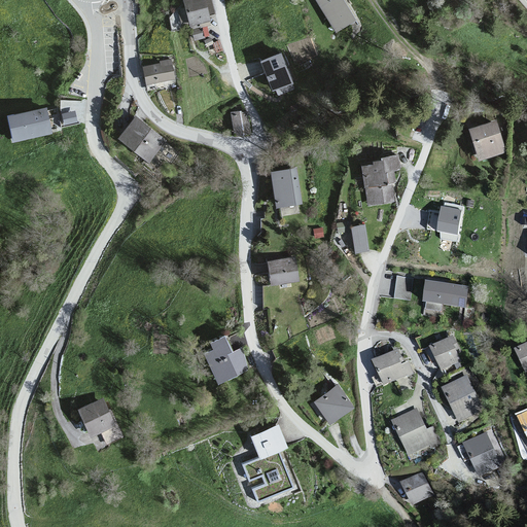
[(205,0),(190,0),(183,2),(188,29),(211,24),(205,0)]
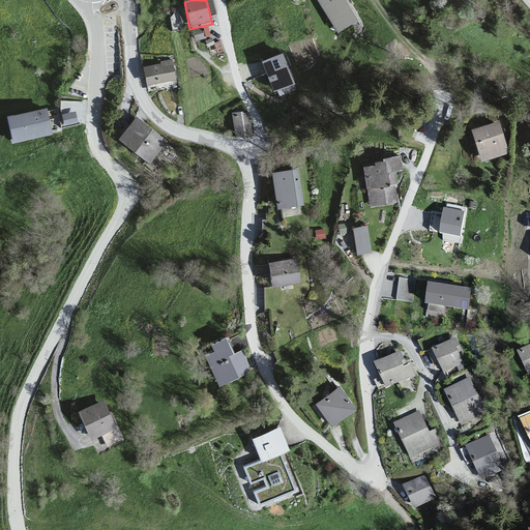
[(342,0),(316,0),(335,33),(357,24),(342,0)]
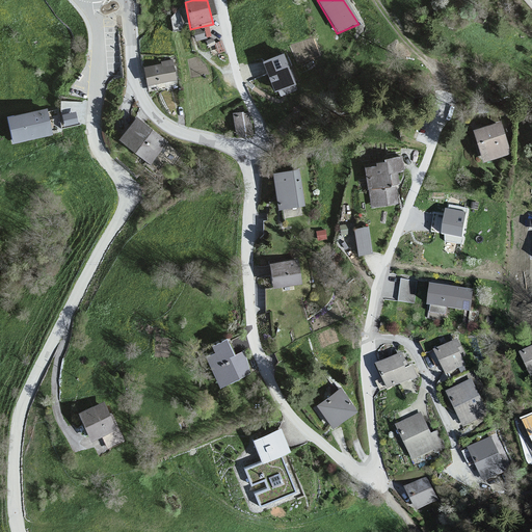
[(284,56),(263,64),(273,91),(295,84),(284,56)]
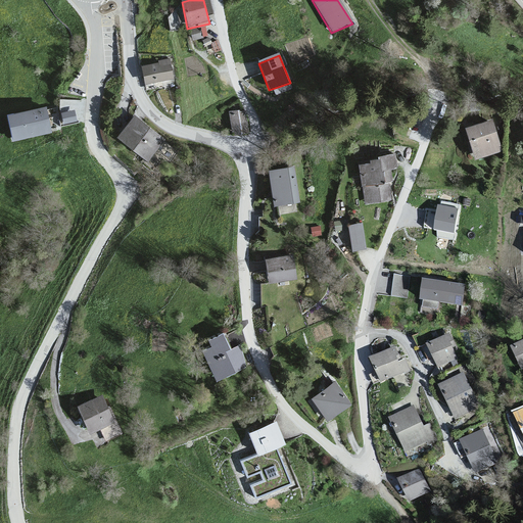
[(158,65),(141,68),(144,85),(172,81),(169,60),(158,61),(158,65)]
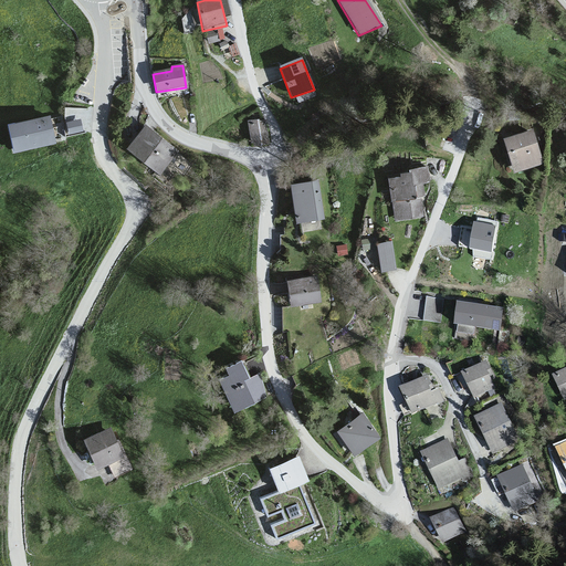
[(50,115),(9,123),(14,150),(55,142),(50,115)]
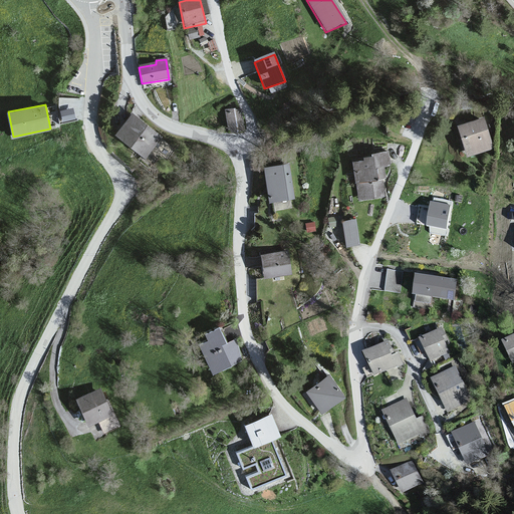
[(243,105),(227,106),(228,129),(244,129),(243,105)]
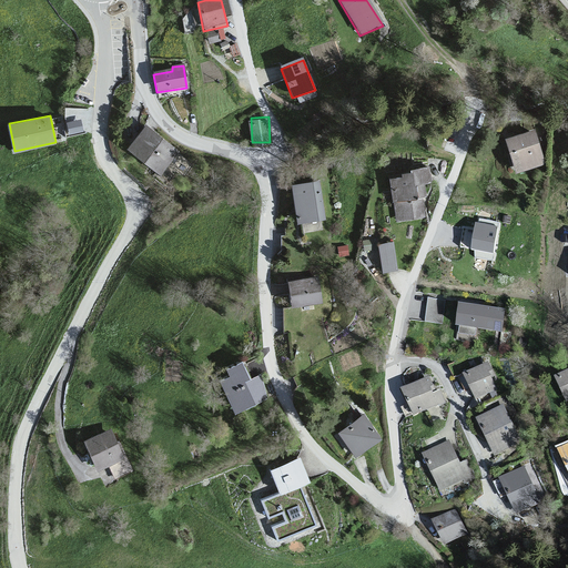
[(80,120),(67,122),(69,133),(82,131),(80,120)]
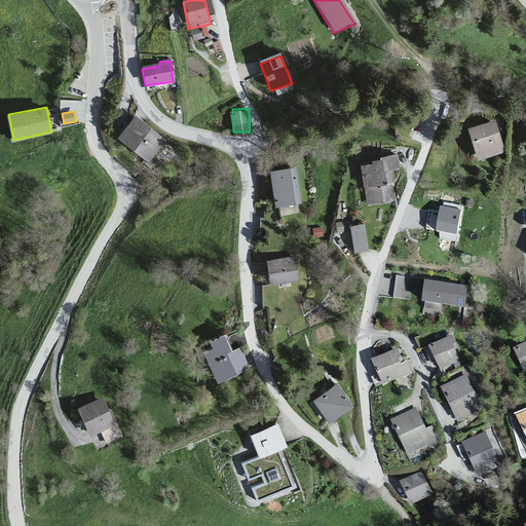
[(133,117),(117,139),(148,163),(164,142),(133,117)]
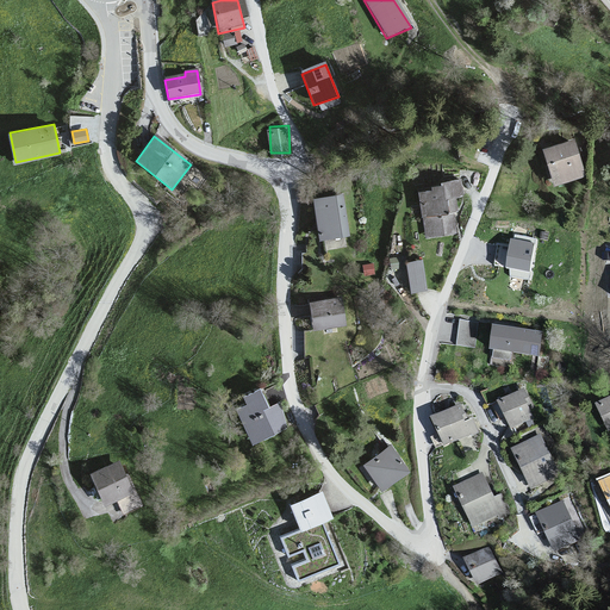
[(574,139),(541,149),(553,186),(583,176),(574,139)]
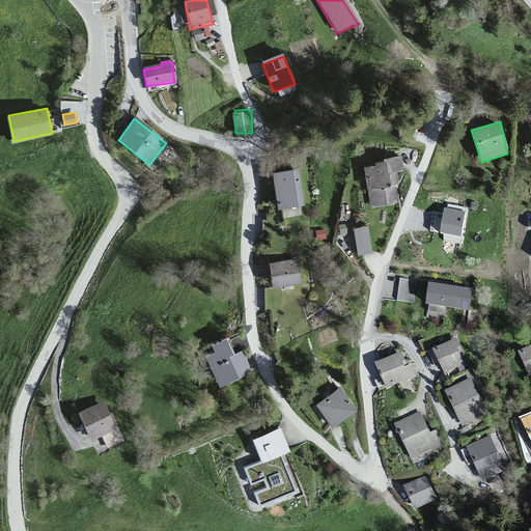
[(400,155),(362,167),(368,210),(394,204),(392,186),(396,185),(394,173),(402,172),(400,155)]
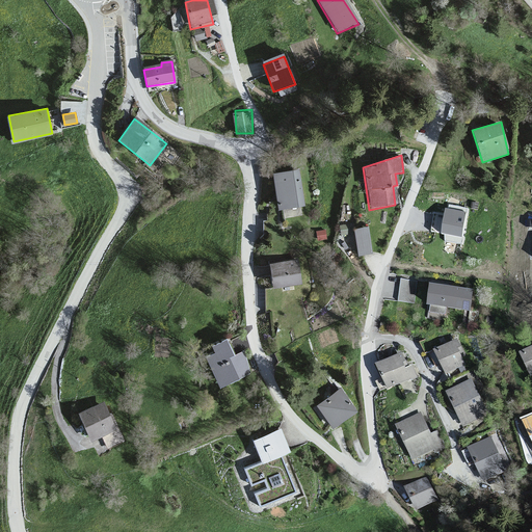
[(298,173),(273,174),(276,208),(302,206),(298,173)]
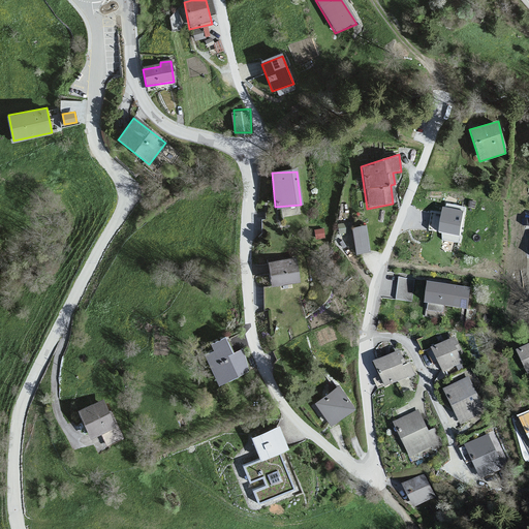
[(465,207),(446,204),(446,208),(443,208),(440,231),(439,234),(442,234),(442,241),(460,243),(465,207)]
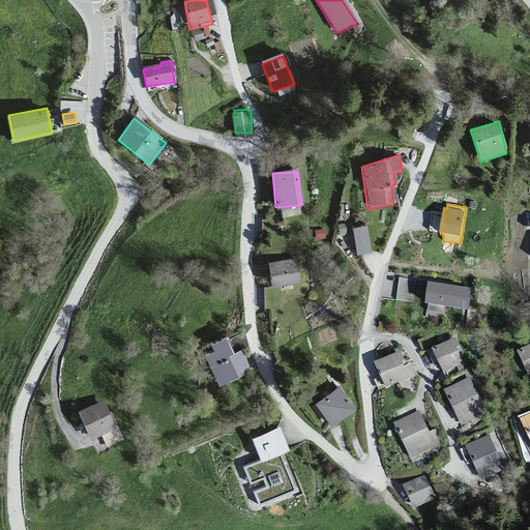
[(365,227),(351,229),(355,256),(370,254),(365,227)]
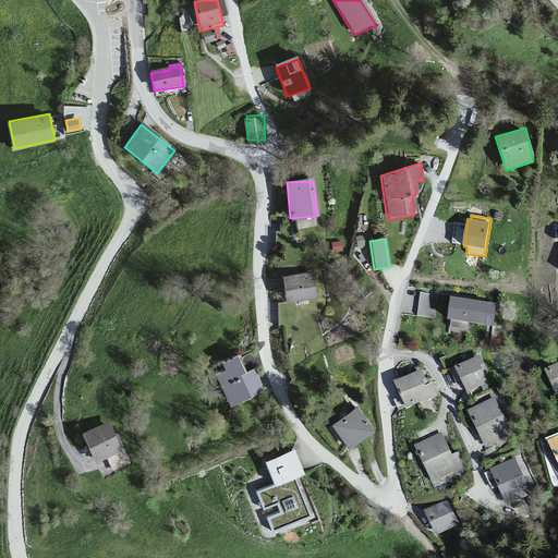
[(313,271),(280,275),(286,302),(317,298),(313,271)]
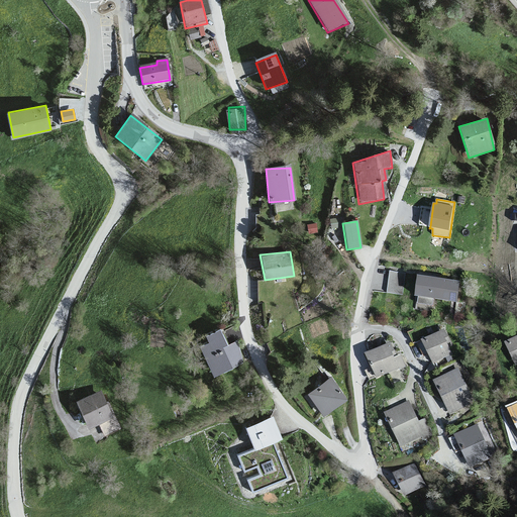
[(403,293),(406,271),(391,269),(388,291),(403,293)]
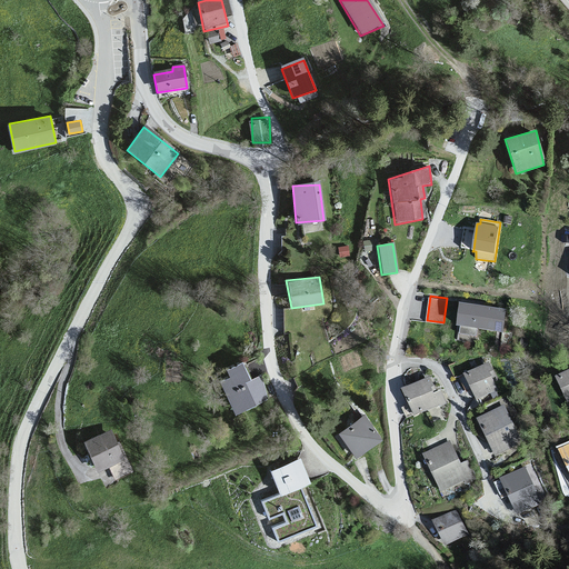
[(505,310),(461,303),(458,327),(502,333),(505,310)]
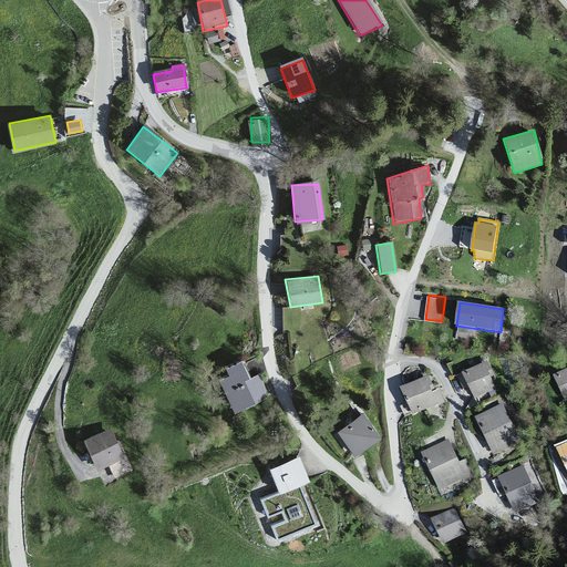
[(217,380),(233,414),(266,401),(256,377),(250,380),(240,362),(224,369),(227,375),(217,380)]
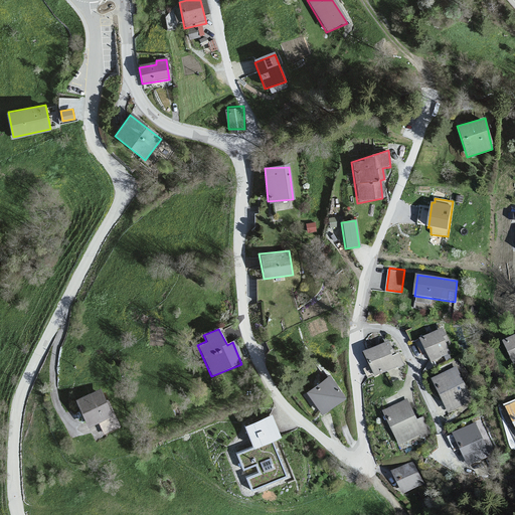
[(420,338),(431,363),(449,355),(440,332),(420,338)]
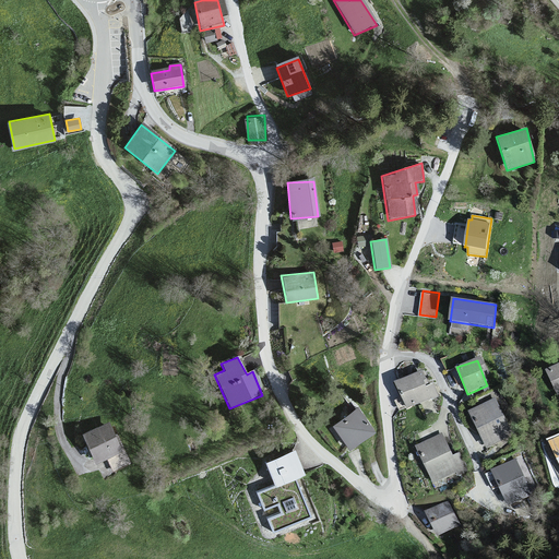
[(558,364),(545,371),(557,396),(558,394),(558,364)]
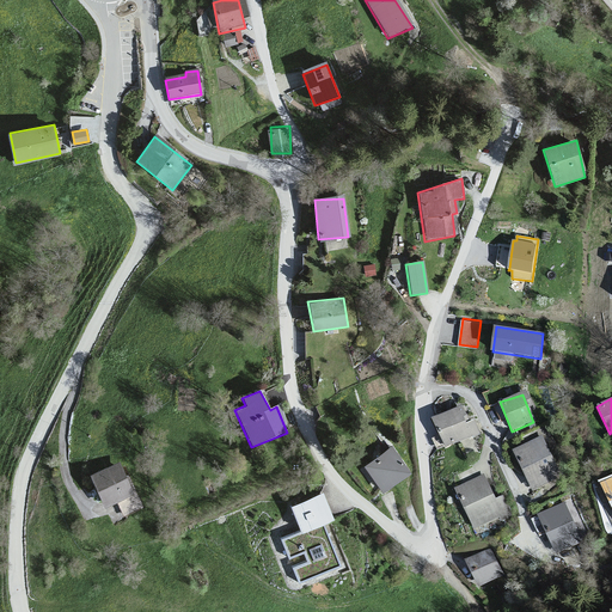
[(459,409),(433,420),(446,448),(478,434),(472,421),(467,424),(459,409)]
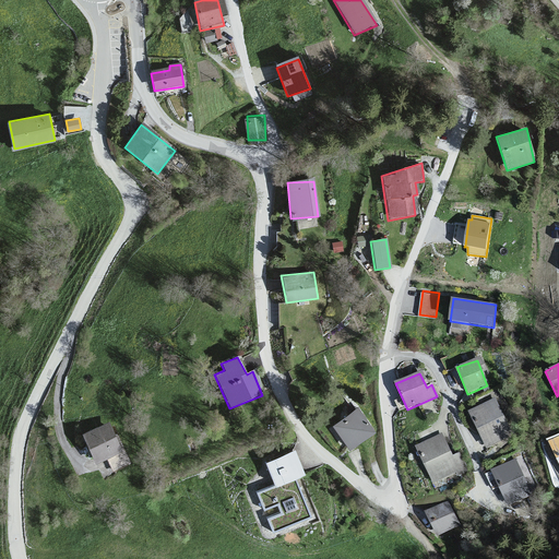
[(494,402),(466,414),(484,450),(507,439),(494,402)]
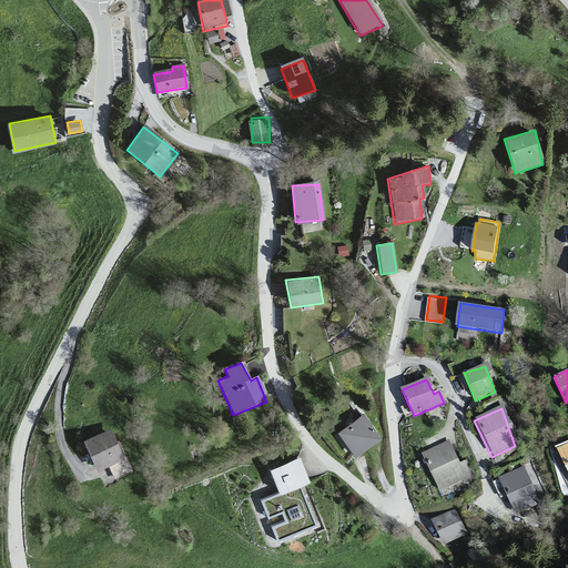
[(362,416),(337,433),(355,457),(379,438),(362,416)]
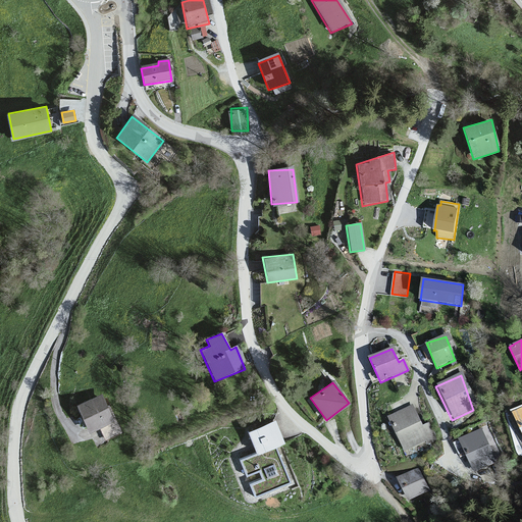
[(100,396),(76,406),(89,432),(97,429),(112,423),(100,396)]
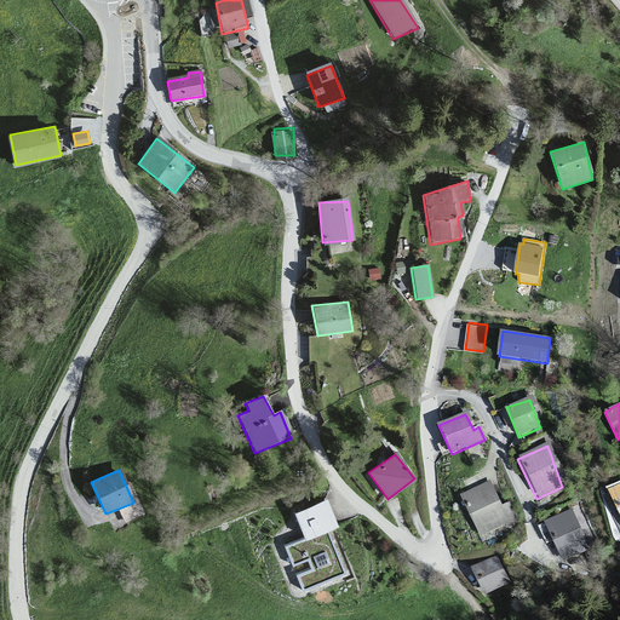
[(487,482),(460,497),(482,543),(517,526),(510,504),(503,507),(487,482)]
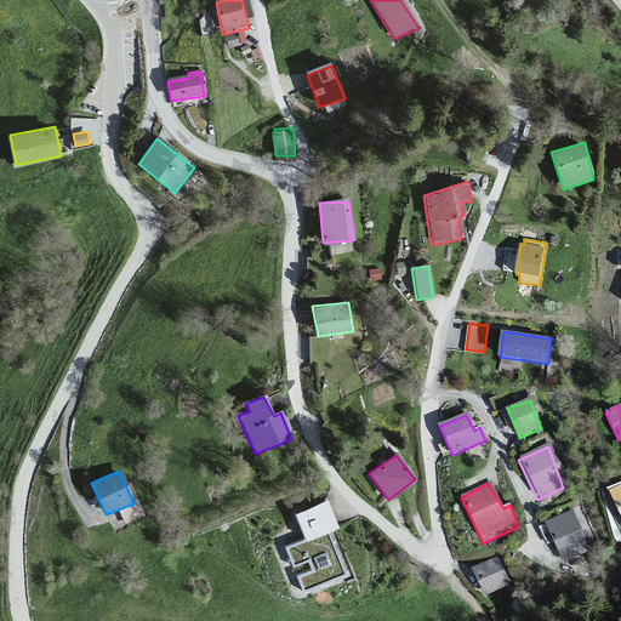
[(620,485),(608,493),(620,519),(620,485)]
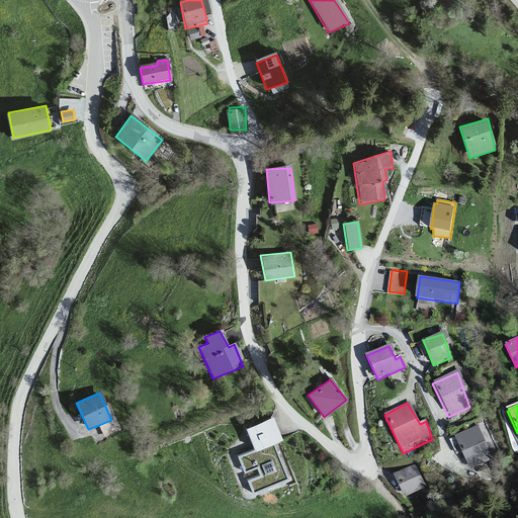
[(275,443),(282,440),(272,418),(246,428),(253,449),(236,456),(252,494),(289,481),(275,443)]
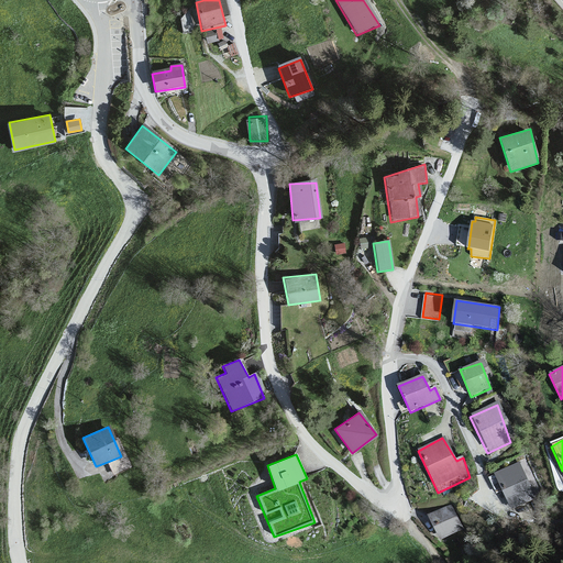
[(121,456),(105,463),(112,477),(129,471),(121,456)]
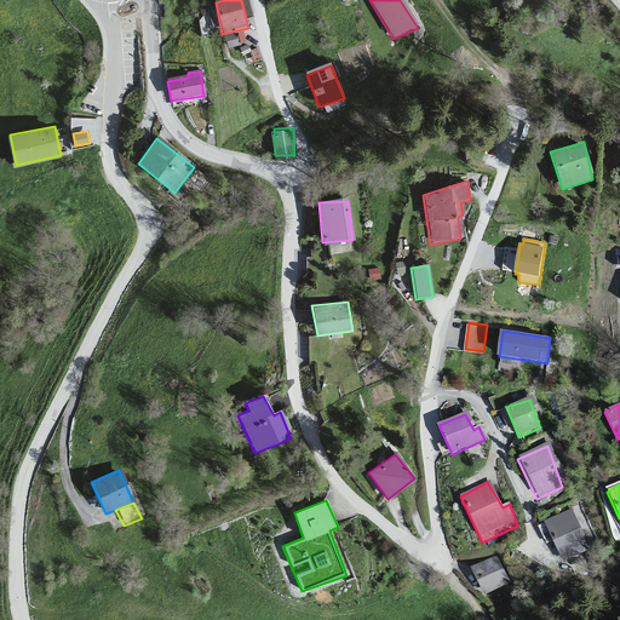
[(583,524),(587,522),(579,503),(574,505),(583,524)]
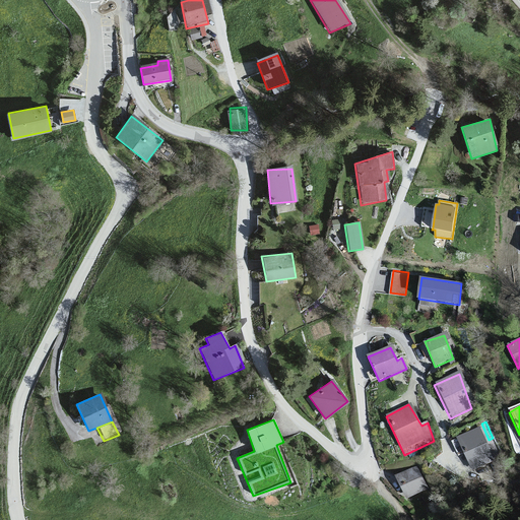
[(480,430),(455,441),(473,480),(496,469),(480,430)]
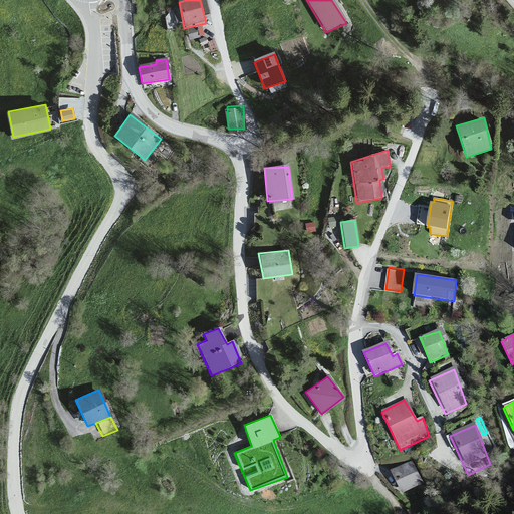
[(409,463),(390,473),(401,496),(421,485),(409,463)]
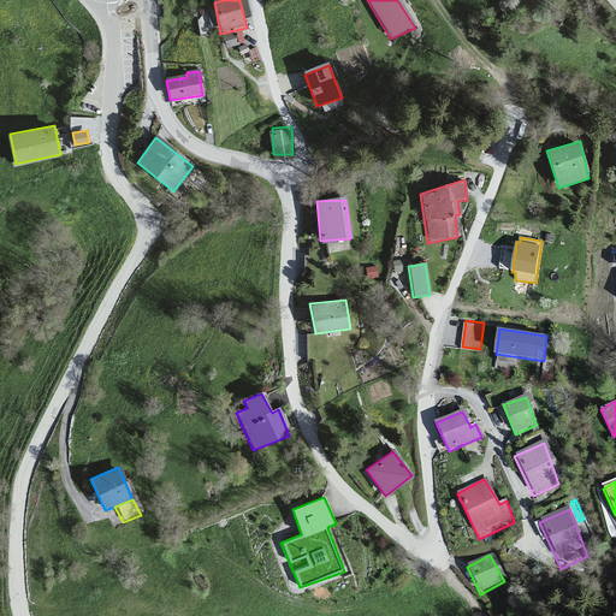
All buildings are outlined.
